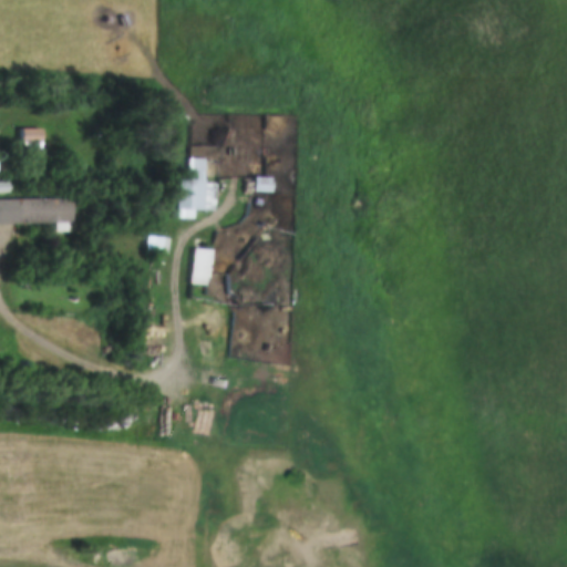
[(184,177),(191,177),(193,157),(206,158),(205,178),(209,178),(209,182),(220,182),(219,210),(182,207),(184,177)]
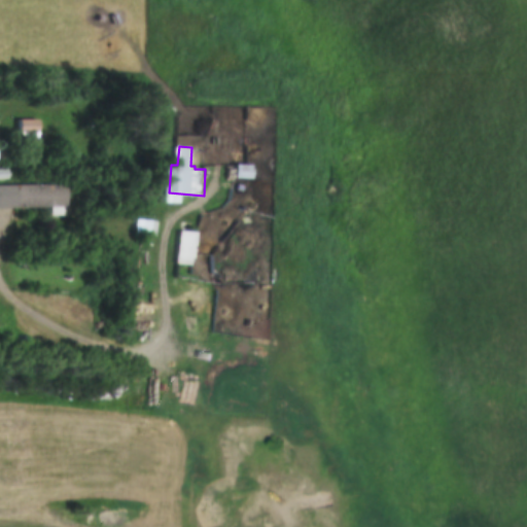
[(239,163),(255,163),(255,177),(239,177),(239,163)]
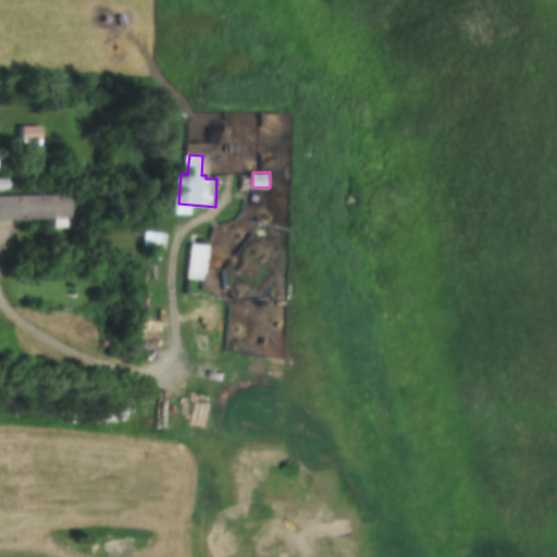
[(0,194),(73,194),(74,225),(58,225),(58,215),(0,217),(0,194)]
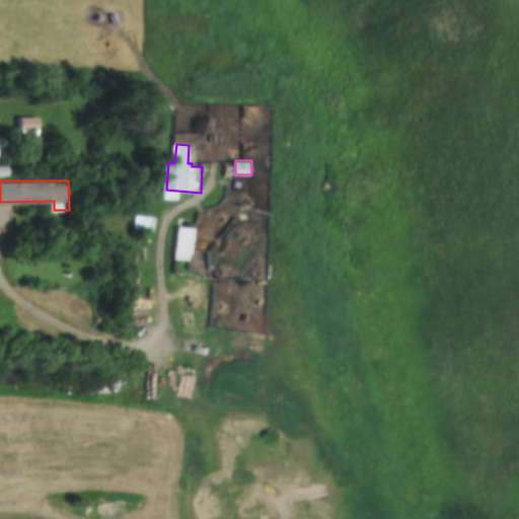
[(139,214),(159,216),(157,232),(137,230),(139,214)]
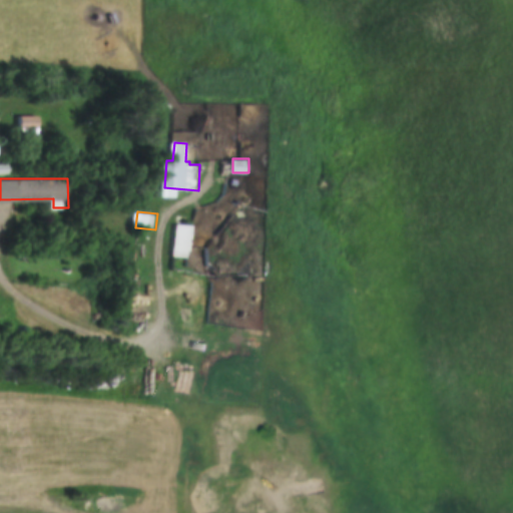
[(179,223),(195,225),(191,257),(176,254),(179,223)]
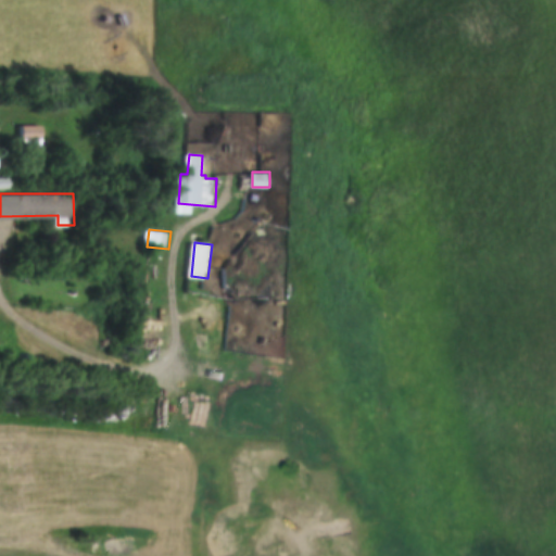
[(206,293),(223,294),(222,308),(205,306),(206,293)]
